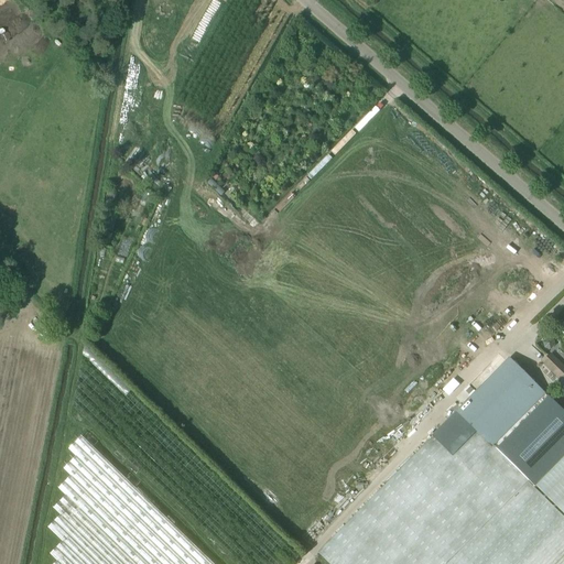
[(213,185),(219,176),(213,172),(206,181),(213,185)]
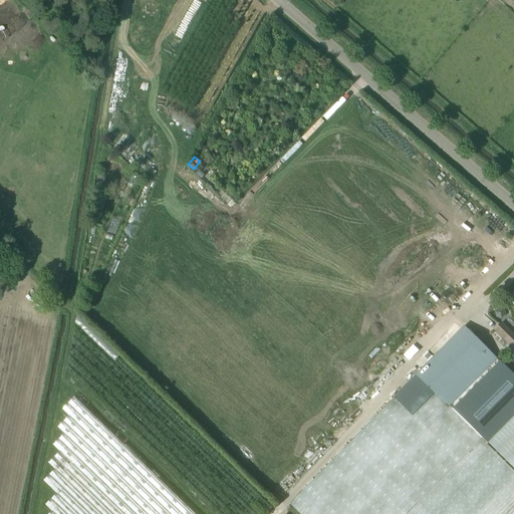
[(105,198),(98,196),(95,210),(102,211),(103,209),(102,209),(102,205),(104,205),(104,204),(103,204),(103,200),(105,200),(105,198)]
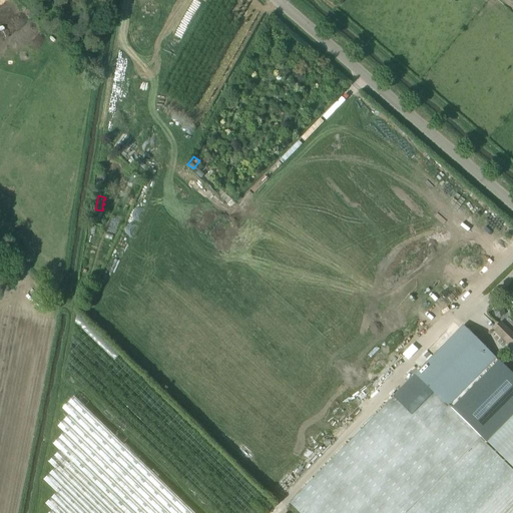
[(102,213),(95,211),(92,219),(99,220),(102,213)]
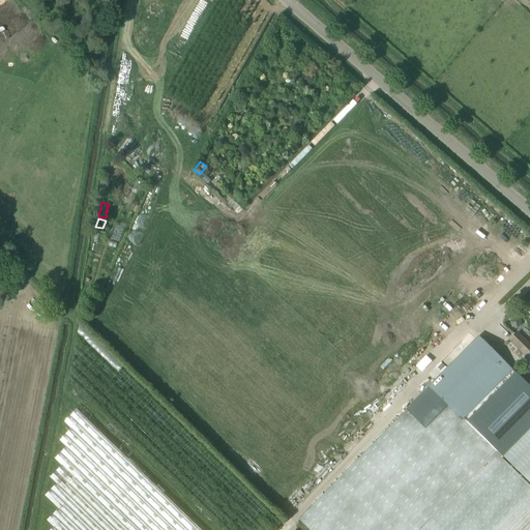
[(529,343),(518,330),(508,340),(527,358),(523,362),(529,370),(529,343)]
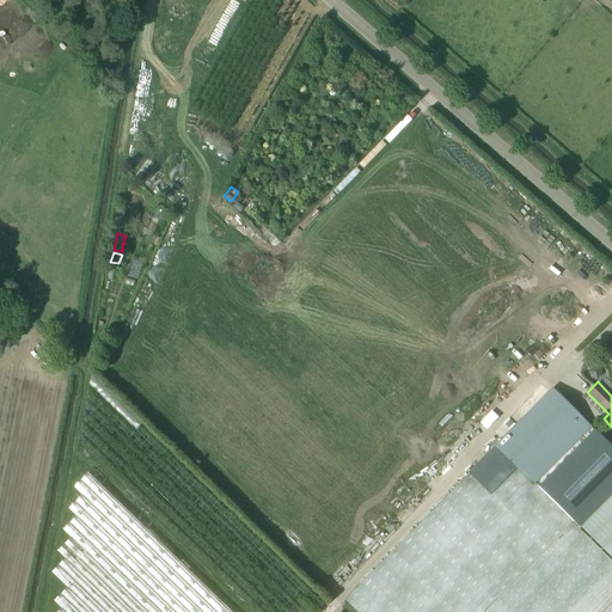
[(534,485),(592,428),(552,389),(495,447),(497,450),(534,485)]
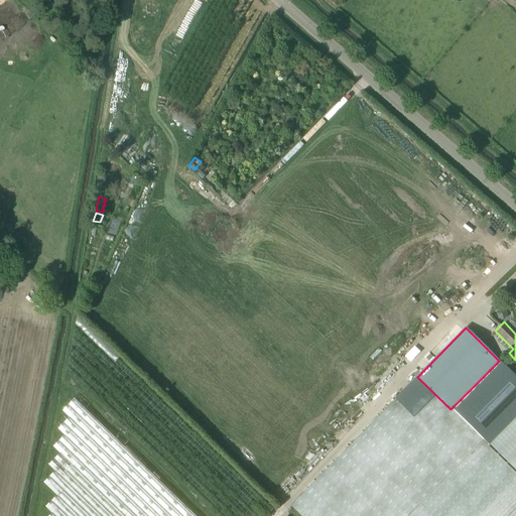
[(419,379),(290,508),(298,515),(515,515),(515,472),(484,440),(515,407),(515,378),(499,361),(450,409),(419,379)]
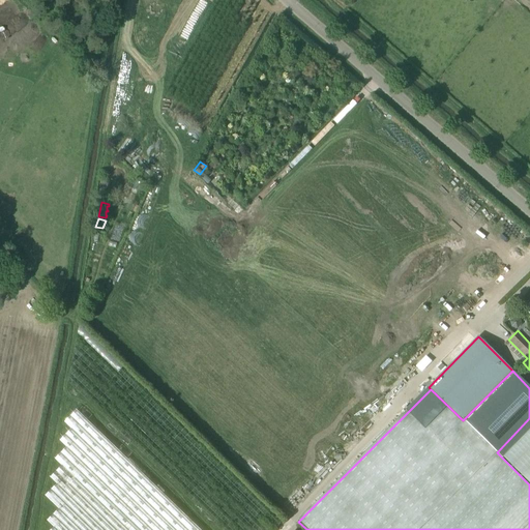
[(200,529),(77,411),(65,422),(71,430),(60,441),(67,447),(55,460),(62,466),(51,477),(57,484),(46,496),(59,509),(48,521),(54,528),(52,529),(200,529)]
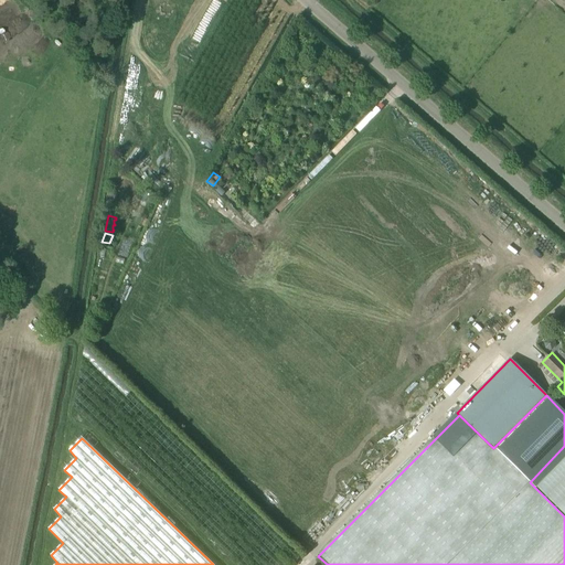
[(564,458),(537,487),(564,514),(564,458)]
